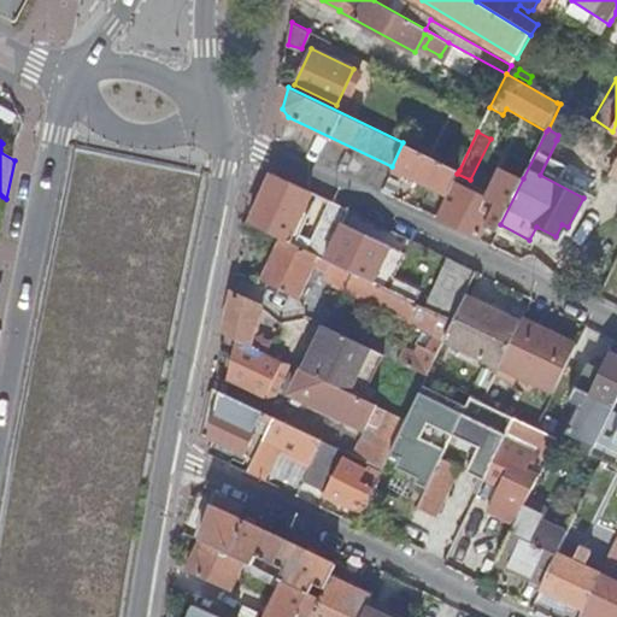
[(447,194),(453,181),(457,174),(459,170),(403,142),(392,166),(447,194)]
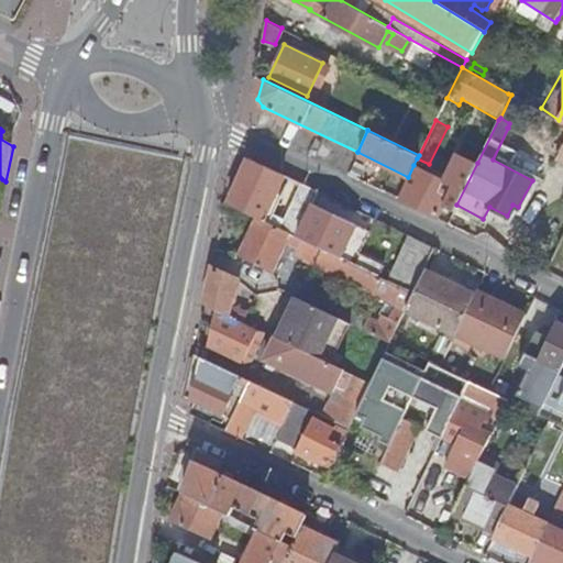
[(456,205),(477,163),(457,153),(444,180),(414,165),(408,177),(398,198),(438,218),(444,205),(454,210),(456,205)]
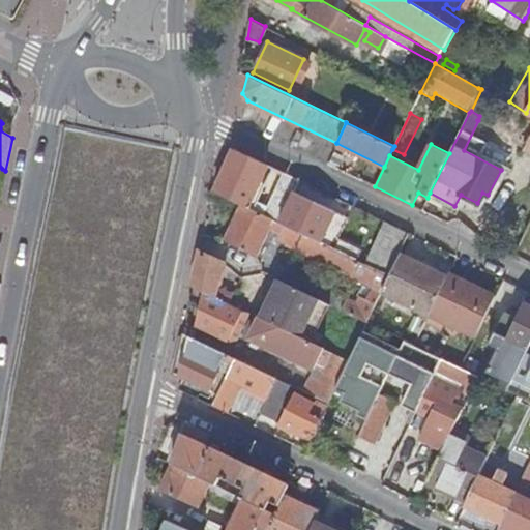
[(268,167),(234,150),(216,194),(242,206),(253,211),(257,205),(271,175),(266,172),(268,167)]
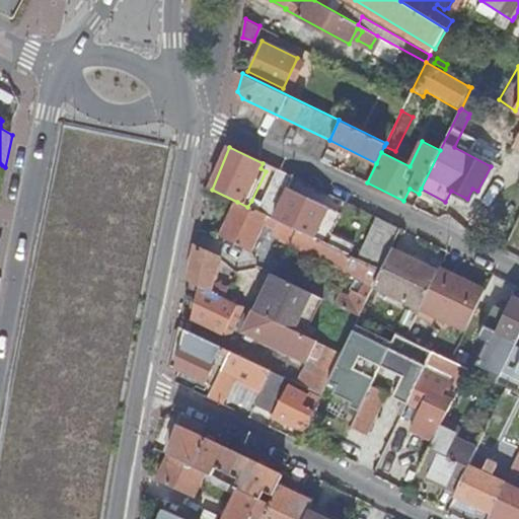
[(295,178),(276,169),(274,173),(279,175),(264,207),(261,213),(352,256),(356,247),(331,235),(340,215),(289,190),(295,178)]
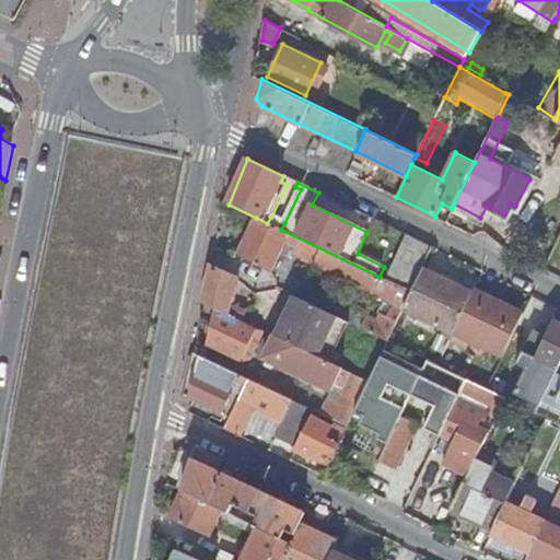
[(284,223),(271,217),(267,223),(281,230),(284,223)]
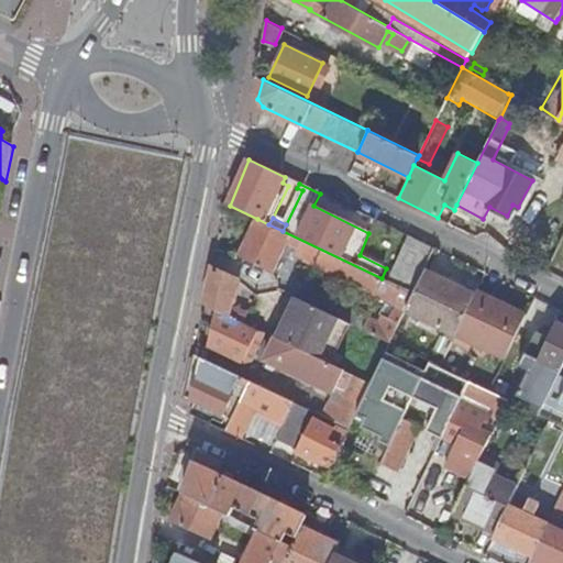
[(268,224),(257,219),(238,258),(273,275),(287,245),(297,251),(296,254),(308,260),(307,264),(395,306),(389,318),(382,315),(378,323),(367,319),(362,329),(389,343),(405,311),(414,294),(382,278),(283,231),(268,224)]
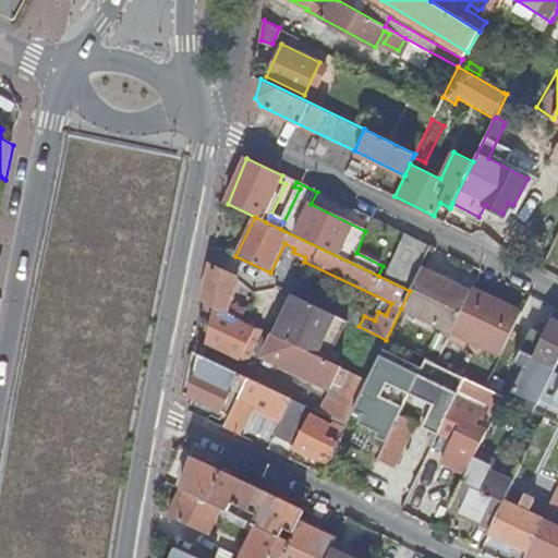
[(235,278),(210,266),(204,302),(213,306),(240,319),(244,312),(227,305),(229,294),(232,295),(235,278)]
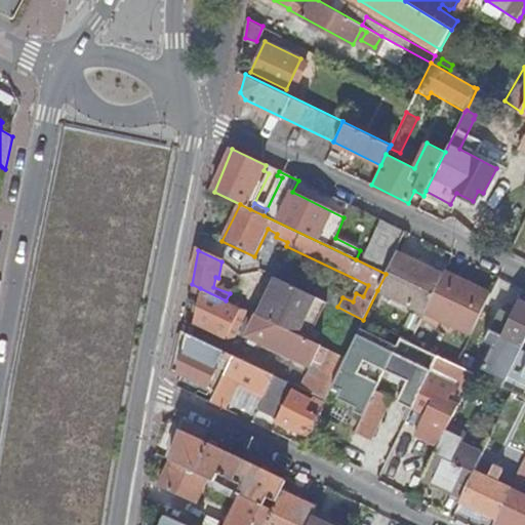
[(386,274),(377,290),(423,313),(442,276),(396,253),(386,274)]
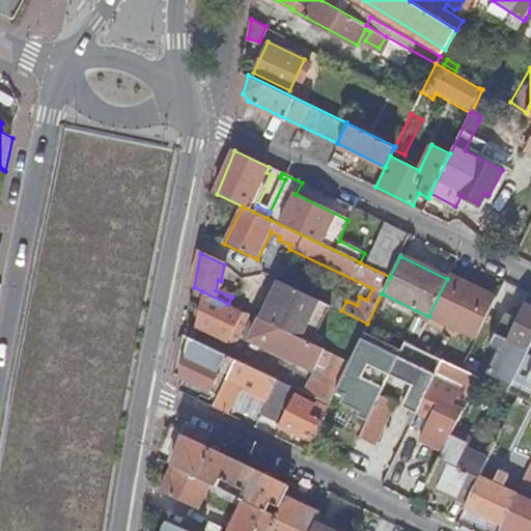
[(447,279),(428,316),(476,338),(497,298),(449,275),(447,279)]
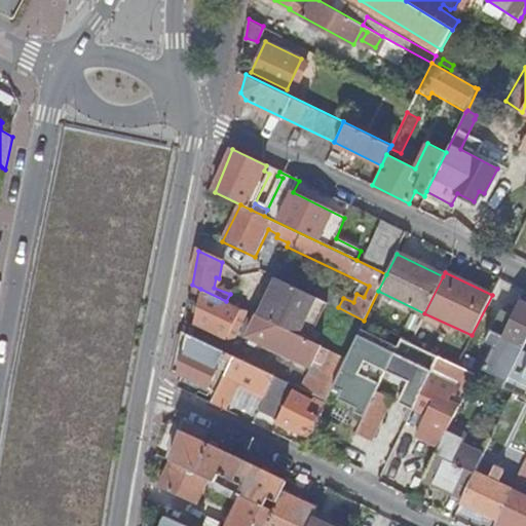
[(323,300),(274,277),(257,315),(305,339),(316,316),(315,315),(323,300)]
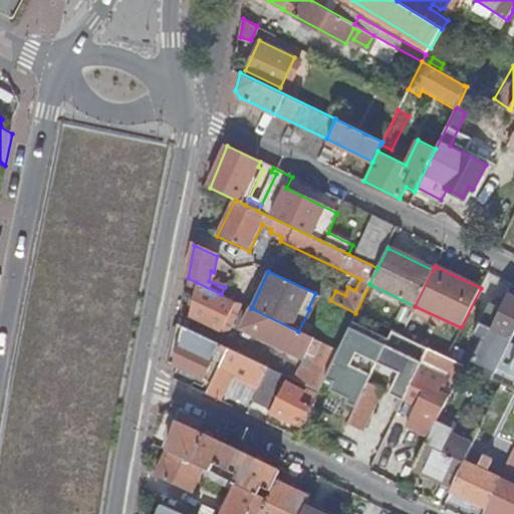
[(242,304),(221,294),(196,282),(190,317),(220,332),(230,329),(242,304)]
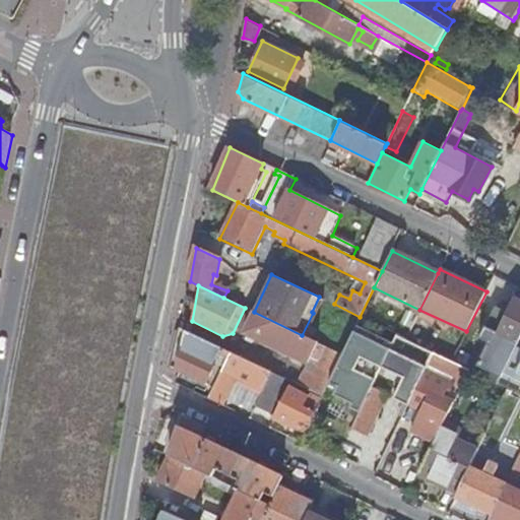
[(474,354),(458,347),(452,361),(469,369),(498,383),(514,350),(519,336),(519,302),(516,300),(511,310),(507,308),(495,331),(507,337),(502,347),(494,343),(481,370),(476,367),(477,366),(472,359),(474,354)]
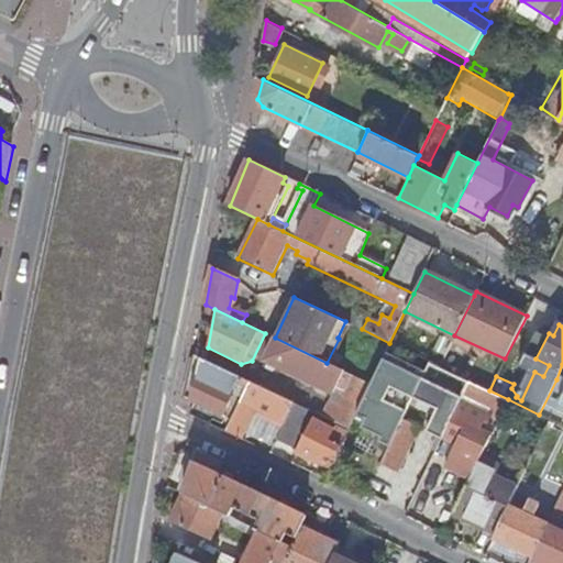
[(327,363),(275,338),(271,335),(268,340),(273,343),(266,359),(332,390),(335,386),(345,390),(339,405),(331,400),(323,417),(349,429),(356,412),(371,384),(327,363)]
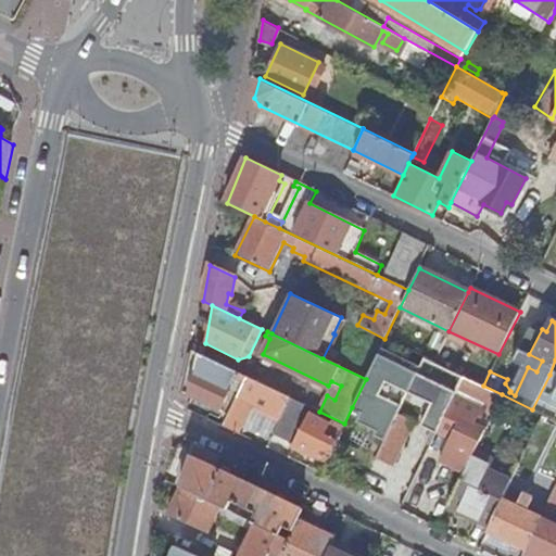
[(380,348),(366,379),(352,407),(363,413),(373,392),(391,402),(381,421),(391,426),(396,414),(414,377),(418,367),(380,348)]
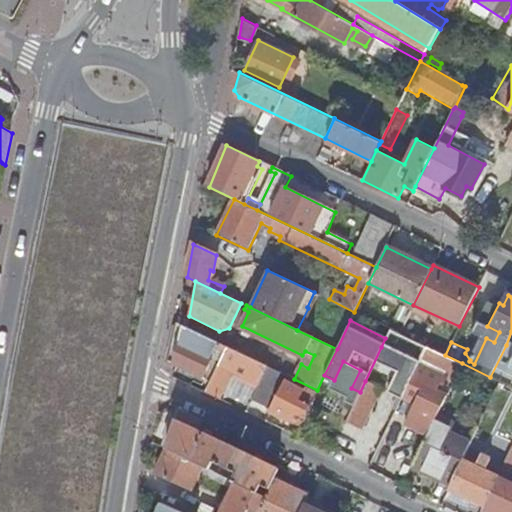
[(267,365),(182,324),(174,363),(176,365),(171,375),(221,399),(227,384),(219,380),(225,368),(257,384),(267,365)]
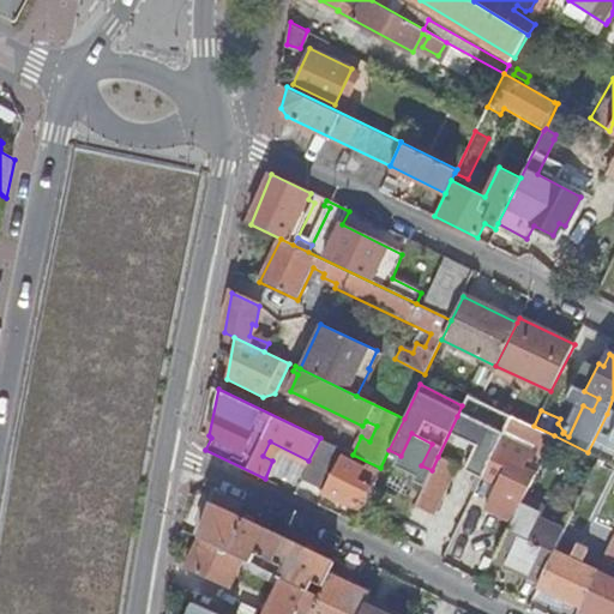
[(479,399),(468,395),(462,405),(457,416),(485,429),(465,469),(482,477),(493,456),(512,416),(479,399)]
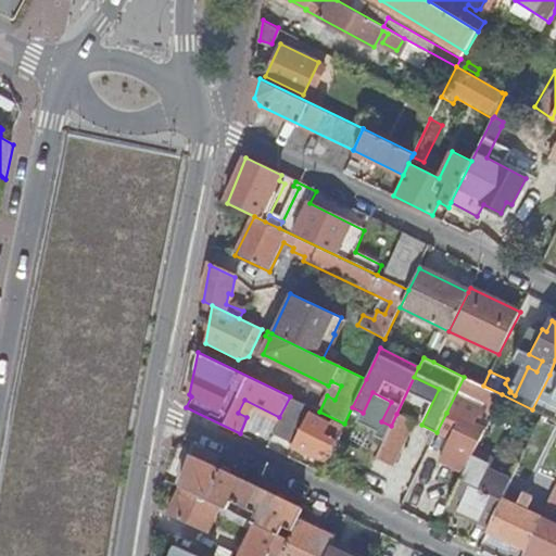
[(555,390),(555,377),(550,375),(532,409),(542,414),(555,420),(555,400),(553,399),(555,390)]
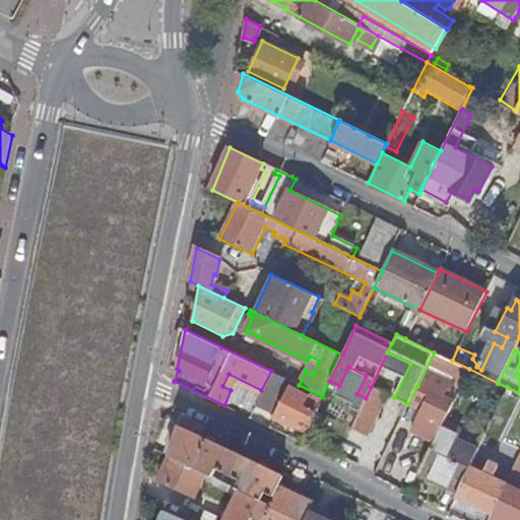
[(452,361),(434,352),(417,386),(425,390),(431,379),(429,377),(431,373),(444,380),(440,387),(449,392),(453,384),(460,388),(469,369),(452,361)]
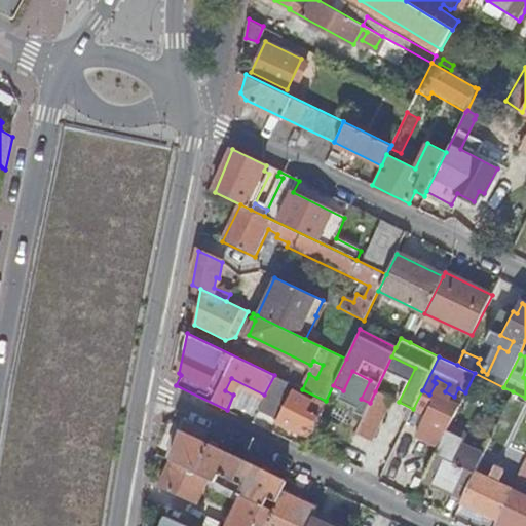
[(309,437),(317,418),(306,412),(311,401),(293,390),(276,422),(296,433),(297,430),(309,437)]
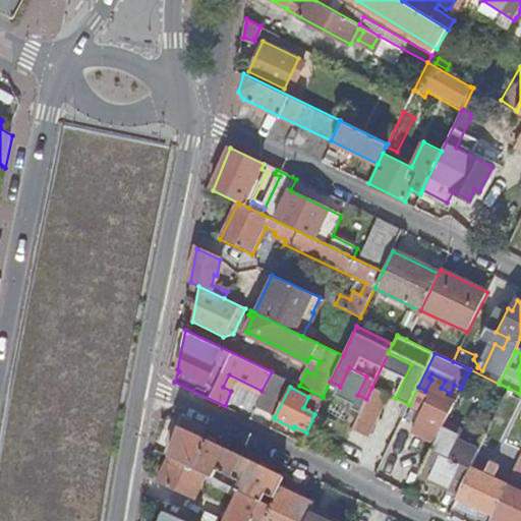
[(371,388),(366,399),(343,448),(357,455),(386,395),(371,388)]
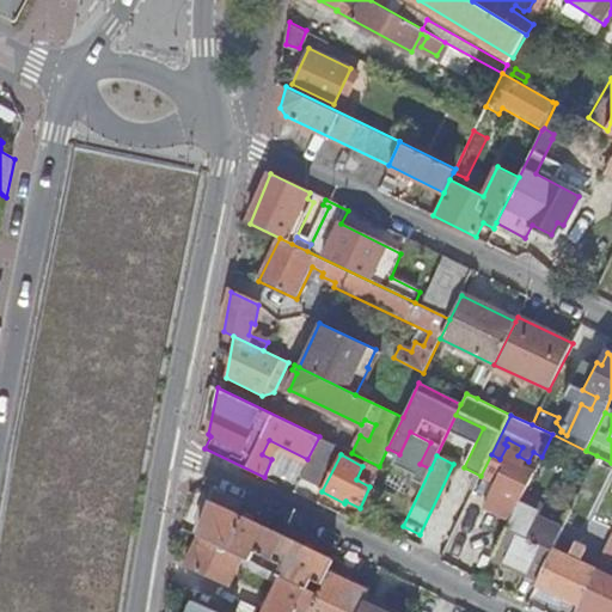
[(512,497),(519,501),(521,497),(533,472),(528,470),(526,475),(522,473),(512,497)]
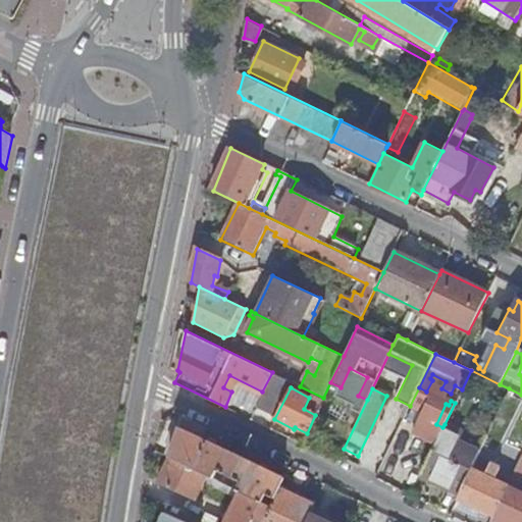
[(207,426),(183,415),(179,426),(174,428),(169,444),(173,449),(171,456),(208,474),(215,478),(218,470),(243,480),(239,489),(242,491),(263,502),(267,493),(275,498),(280,487),(285,478),(202,438),(207,426)]
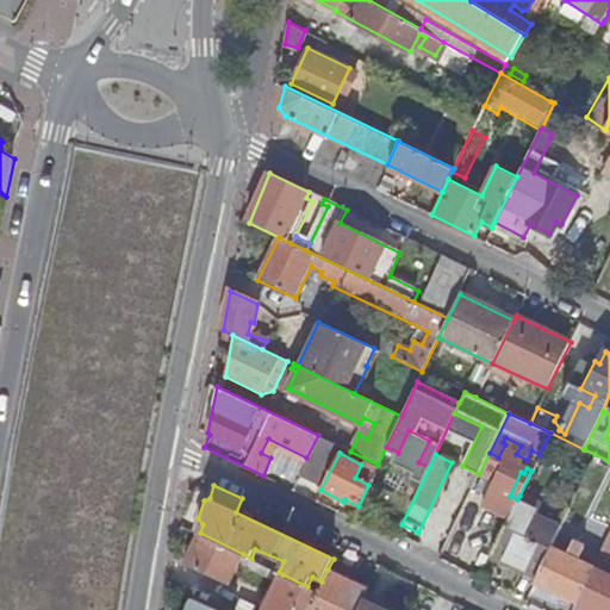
[(517,499),(491,553),(520,567),(518,571),(535,579),(559,528),(560,527),(533,514),(536,504),(520,496),(517,499)]
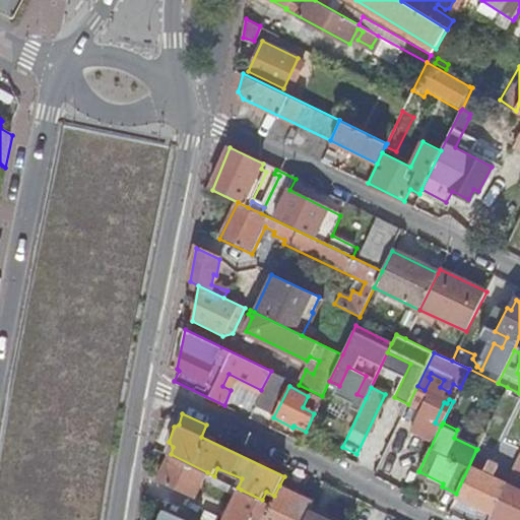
[(488,427),(483,436),(498,442),(501,439),(503,434),(488,427)]
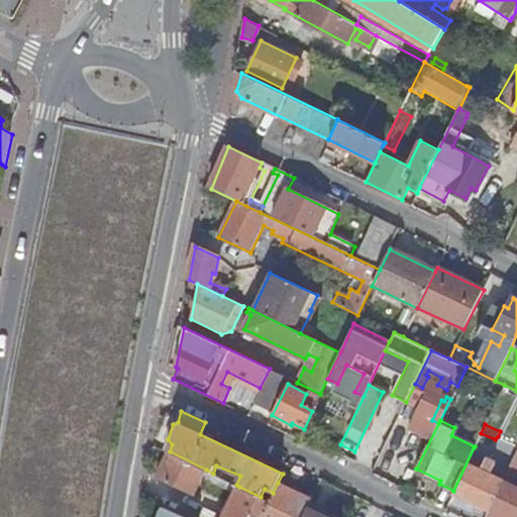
[(475,446),(474,447),(482,452),(487,454),(489,451),(498,455),(506,440),(498,436),(495,439),(481,433),(475,446)]
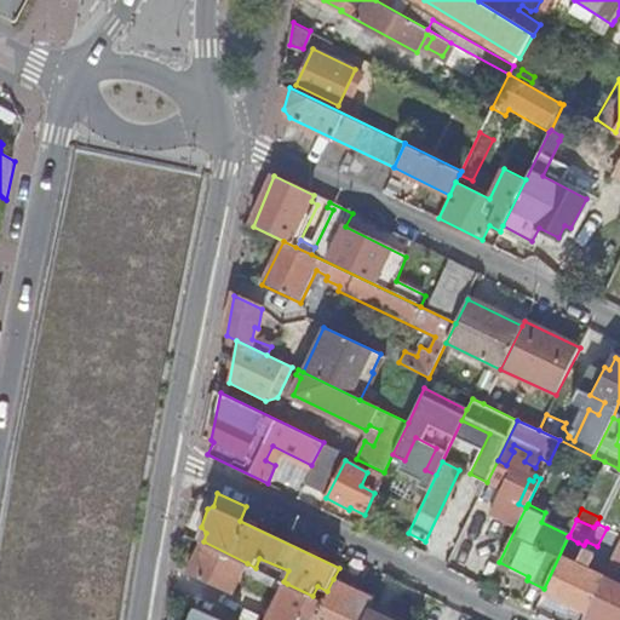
[(597,546),(614,555),(619,541),(619,534),(607,528),(597,546)]
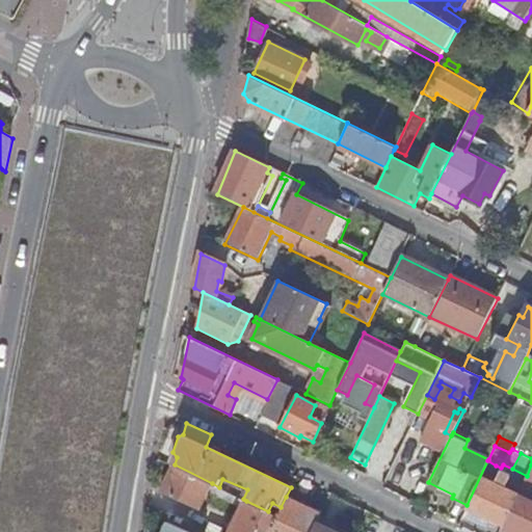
[(467,505),(466,507),(503,525),(517,496),(503,488),(508,477),(500,472),(493,484),(486,481),(496,466),(487,460),(467,505)]
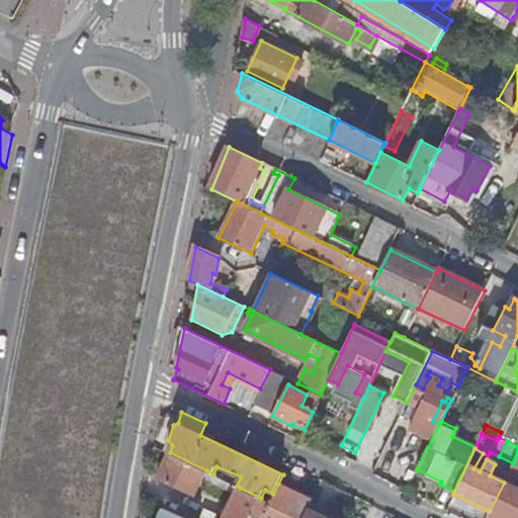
[(170,452),(170,453),(159,477),(194,495),(206,470),(170,452)]
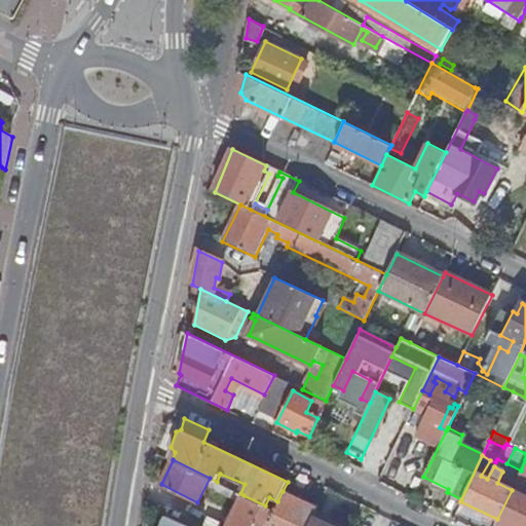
[(497,519),(495,523),(501,525),(525,525),(525,496),(512,490),(497,519)]
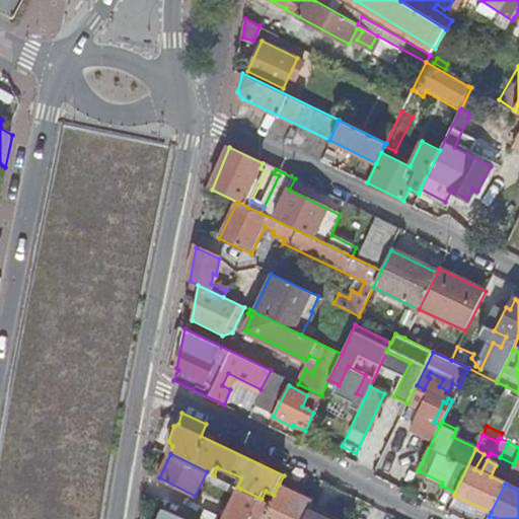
[(313,502),(279,485),(274,495),(270,503),(262,518),(304,518),(309,509),(313,502)]
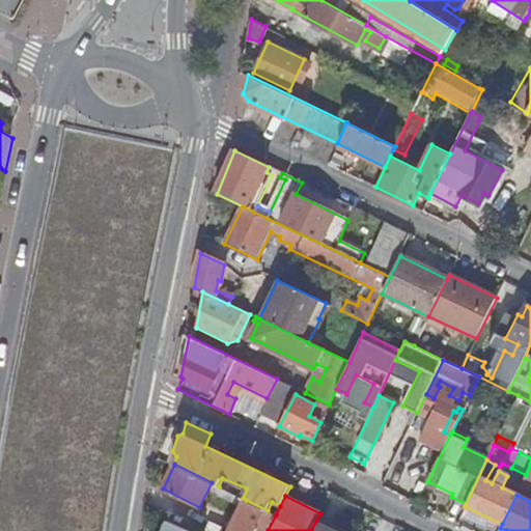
[(256,530),(258,527),(267,530),(268,530),(276,514),(268,510),(246,500),(234,525),(228,524),(224,530),(256,530)]
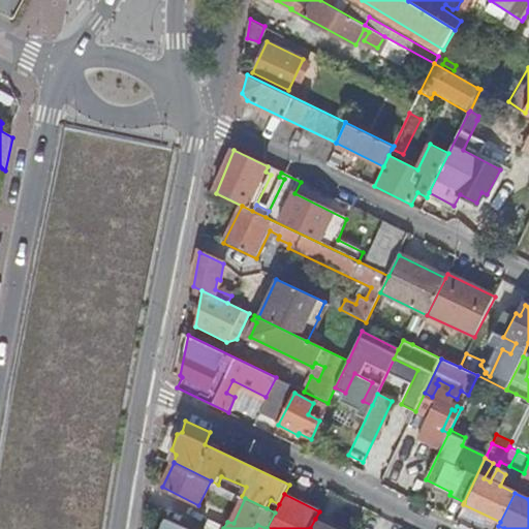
[(190,528),(168,519),(163,528),(190,528)]
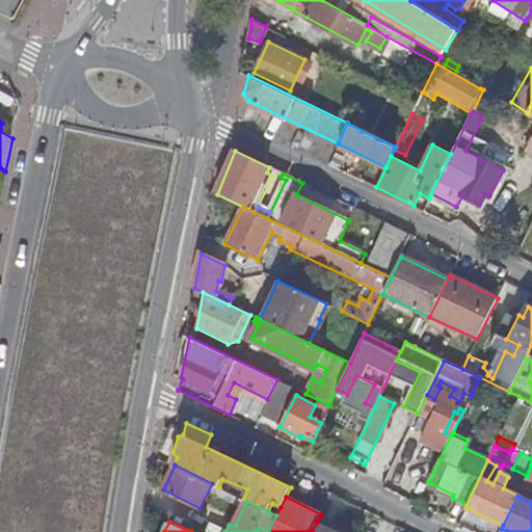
[(312,531),(337,531),(317,522),(312,531)]
